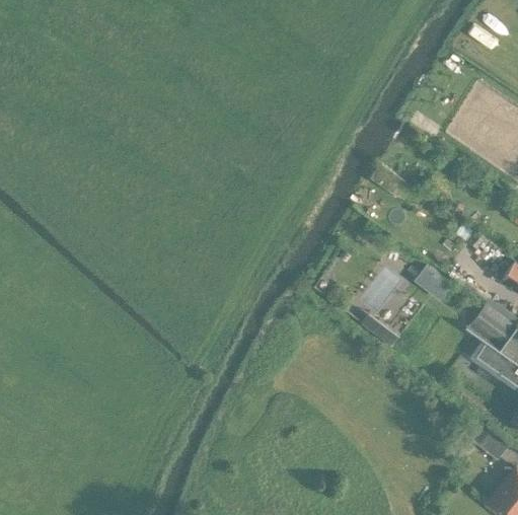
[(488,341),(476,356),(517,384),(517,360),(501,349),(517,326),(517,324),(486,302),(468,326),(466,324),(466,325),(488,341)]
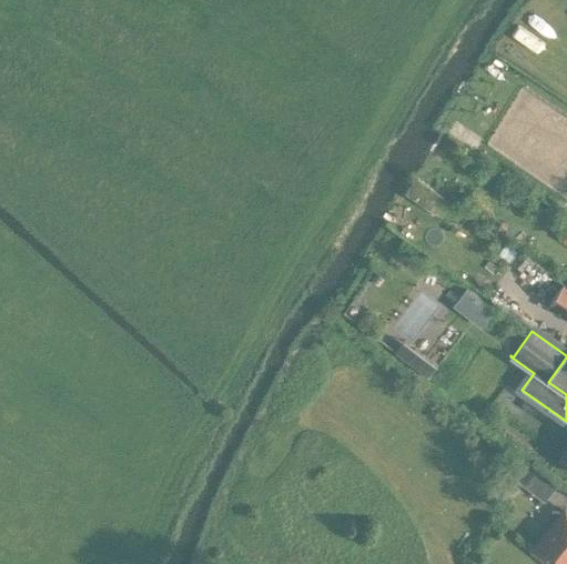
[(438,372),(405,344),(396,355),(429,382),(438,372)]
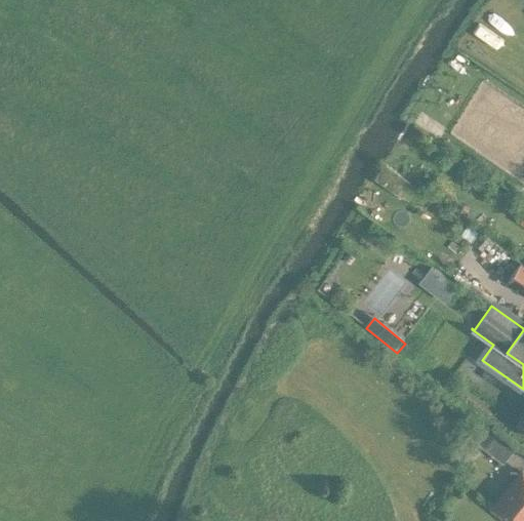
[(516,450),(490,429),(477,445),(502,467),(516,450)]
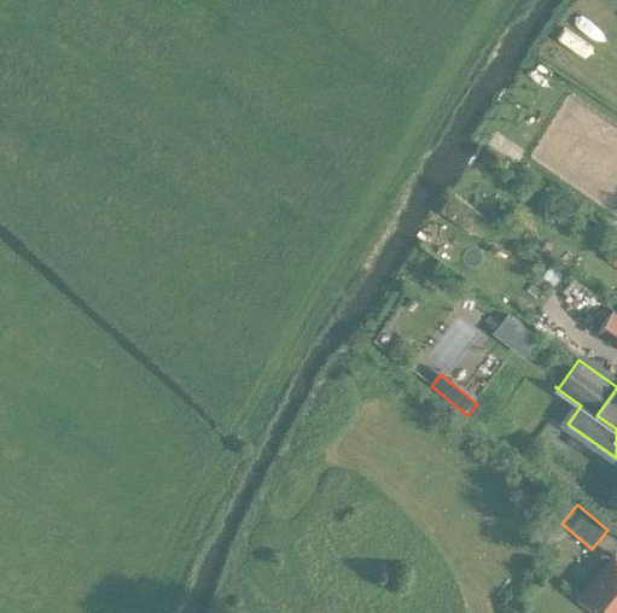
[(616,562),(612,559),(580,600),(595,612),(616,612),(616,562)]
